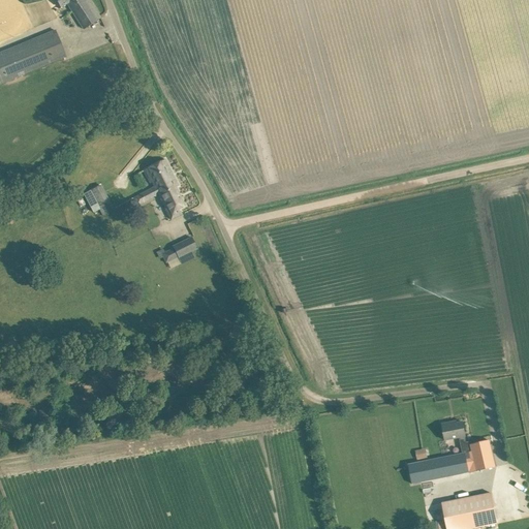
[(57,0),(61,6),(65,3),(82,30),(100,19),(89,0),(57,0)]
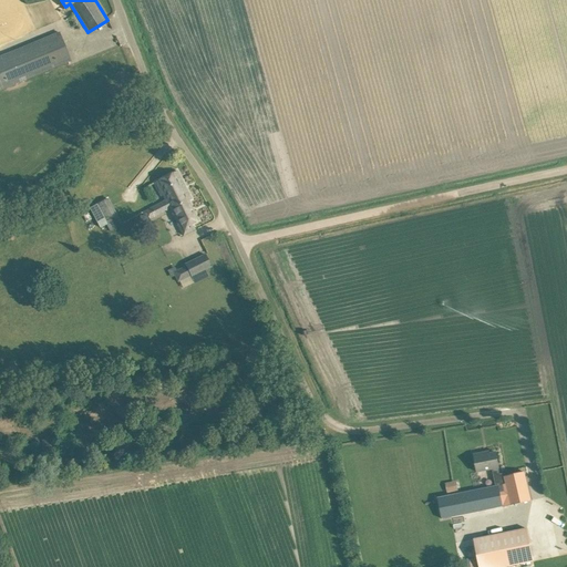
[(60,33),(0,57),(0,86),(1,89),(71,60),(60,33)]
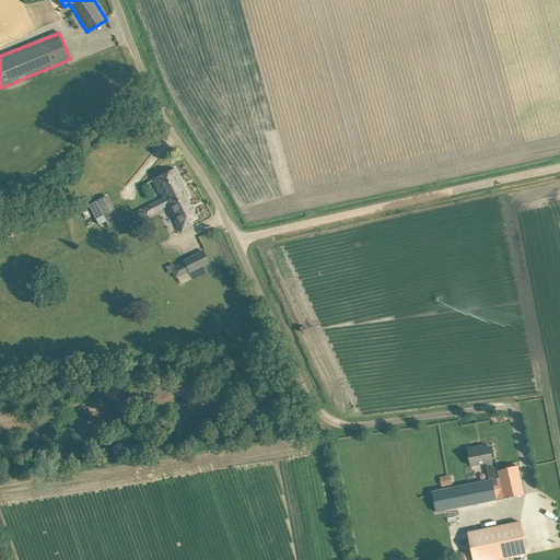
[(164,207),(166,206),(185,197),(186,198),(189,197),(175,168),(151,181),(159,194),(161,193),(163,197),(160,198),(161,199),(161,198),(164,207)]
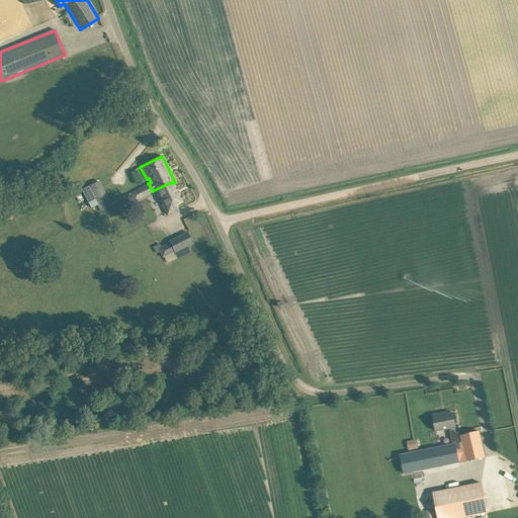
[(88,187),(100,210),(111,204),(98,181),(88,187)]
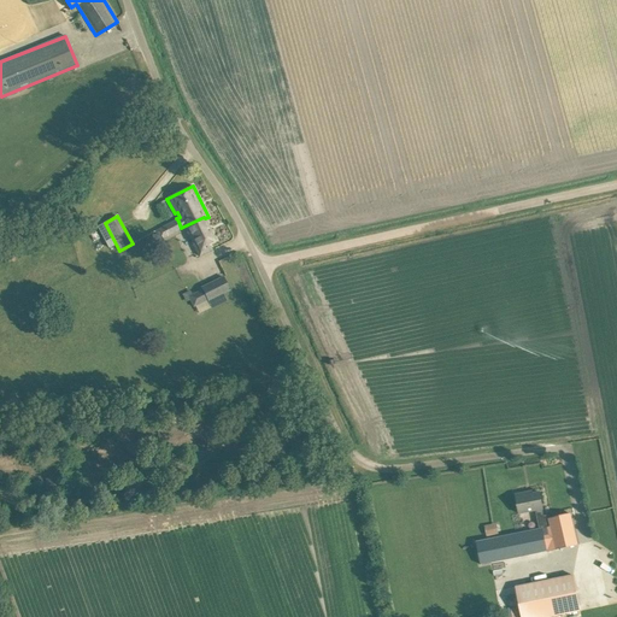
[(212,250),(209,244),(216,240),(205,218),(204,217),(183,227),(183,228),(199,256),(212,250)]
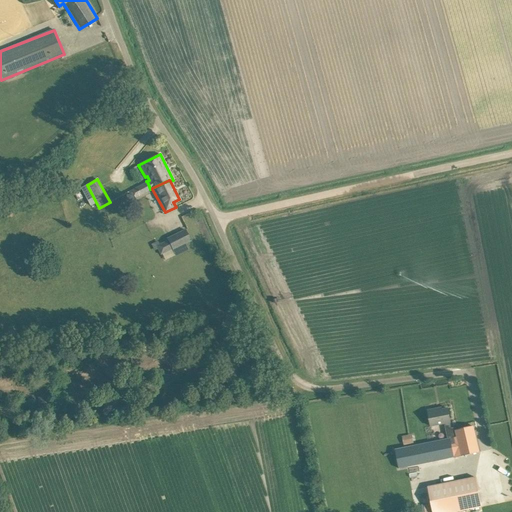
[(136,187),(140,195),(152,189),(152,188),(150,189),(147,181),(147,182),(136,187)]
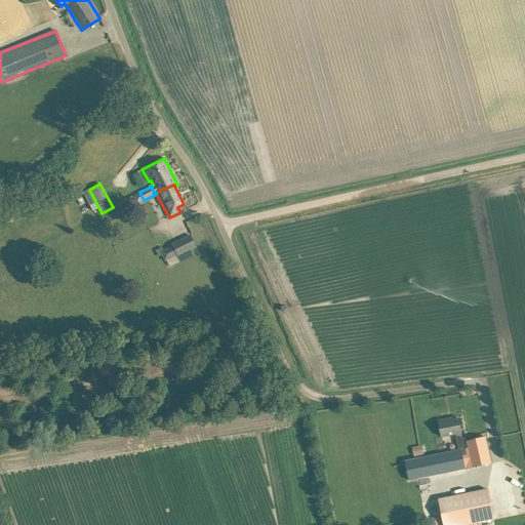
[(171,246),(160,252),(164,261),(176,255),(176,256),(195,247),(190,236),(171,245),(171,246)]
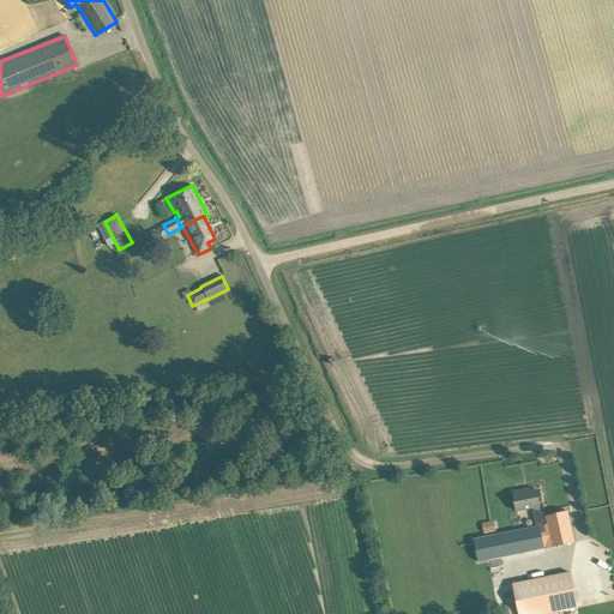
[(533,507),(537,527),(548,524),(547,516),(546,512),(541,513),(540,506),(537,489),(524,492),(524,489),(513,492),(517,511),(533,507)]
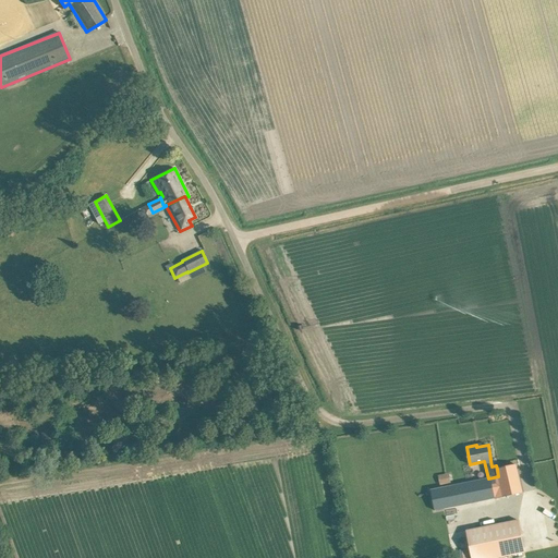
[(488,478),(448,486),(451,507),(522,493),(516,464),(497,469),(498,476),(488,478)]
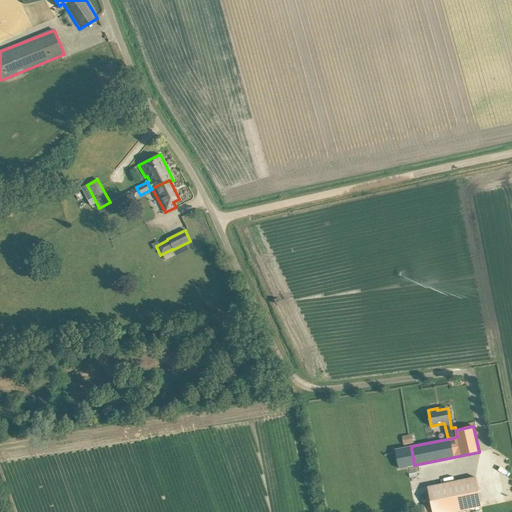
[(455,511),(481,507),(475,477),(427,487),(432,511),(455,511)]
